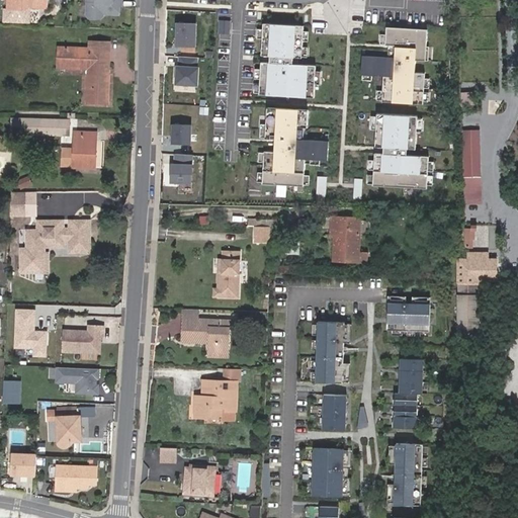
[(49,9),(49,0),(7,0),(7,9),(16,9),(25,10),(28,10),(28,8),(49,9)]
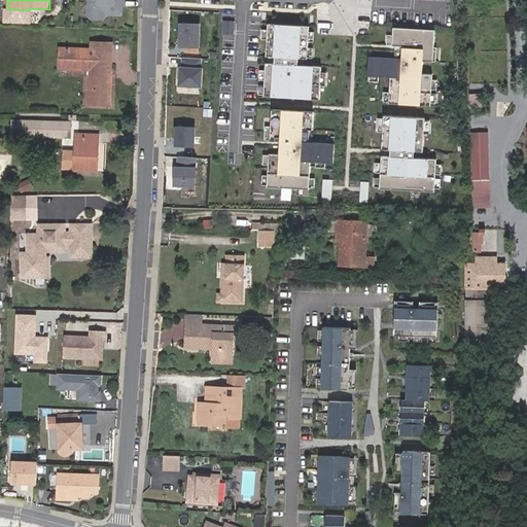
[(119,14),(120,5),(123,5),(123,0),(88,0),(88,15),(91,19),(101,19),(104,16),(104,11),(109,11),(111,14),(119,14)]
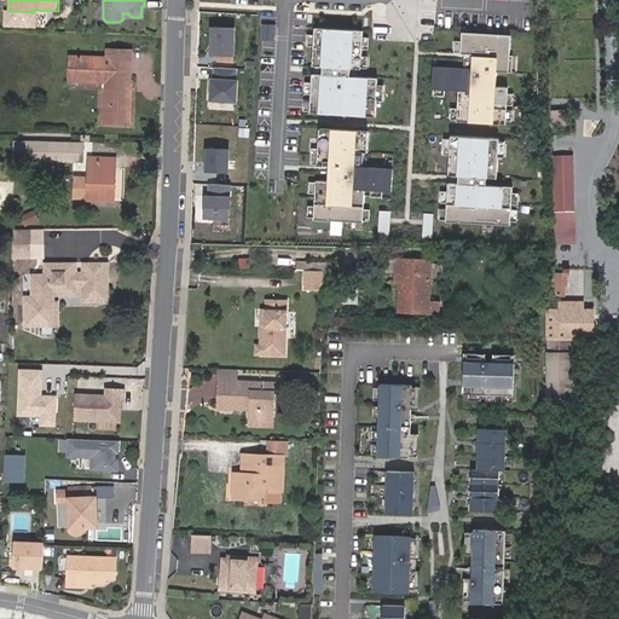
[(9,10),(5,10),(4,27),(38,28),(39,12),(34,12),(30,12),(19,11),(9,11),(9,10)]
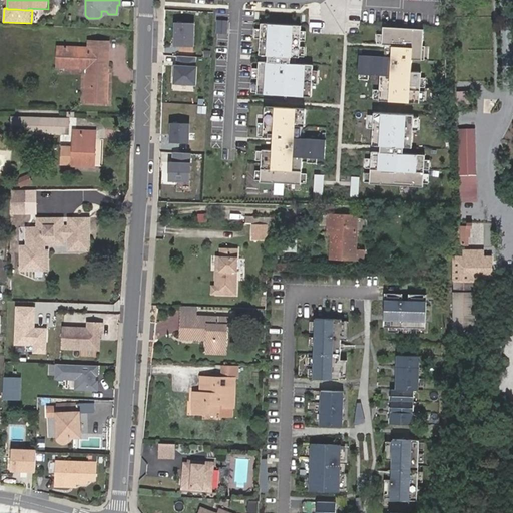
[(193,44),(195,22),(176,21),(174,43),(193,44)]
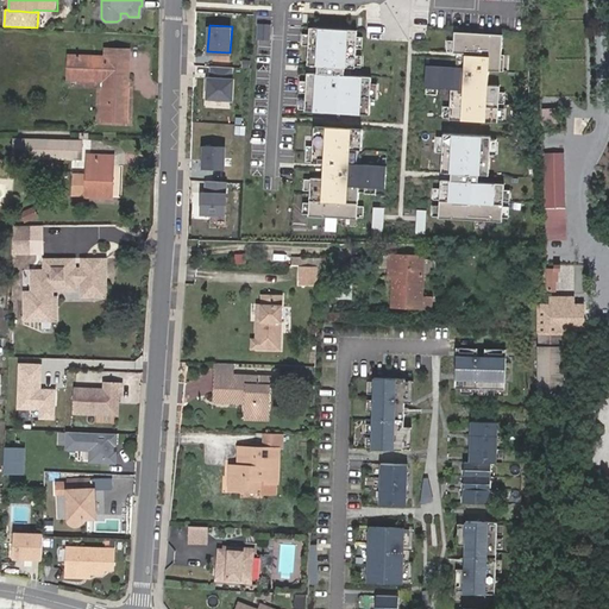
[(358,31),(309,29),(303,112),(370,115),(372,76),(355,75),(358,31)]
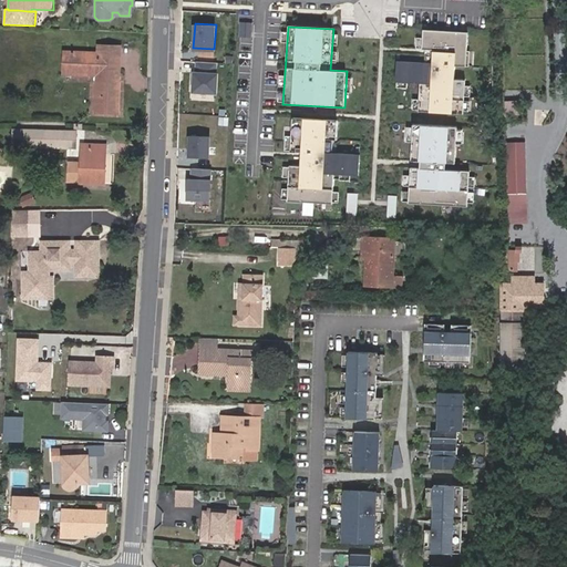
[(468,31),(423,29),(421,62),(397,61),(395,81),(421,82),(420,111),(464,114),(468,31)]
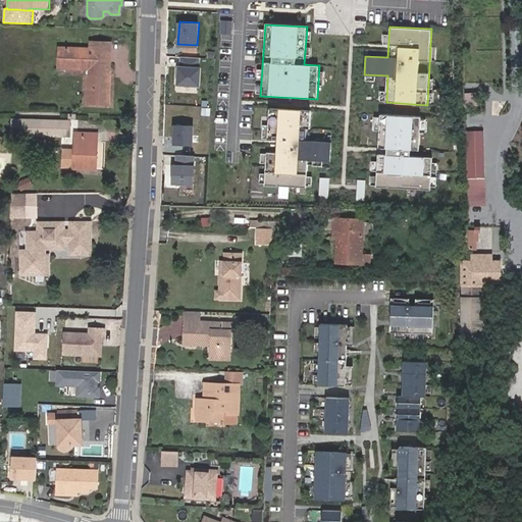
[(108,70),(112,70),(113,41),(102,40),(90,40),(90,47),(59,46),(59,68),(89,70),(88,104),(100,104),(111,105),(112,76),(108,76),(108,70)]
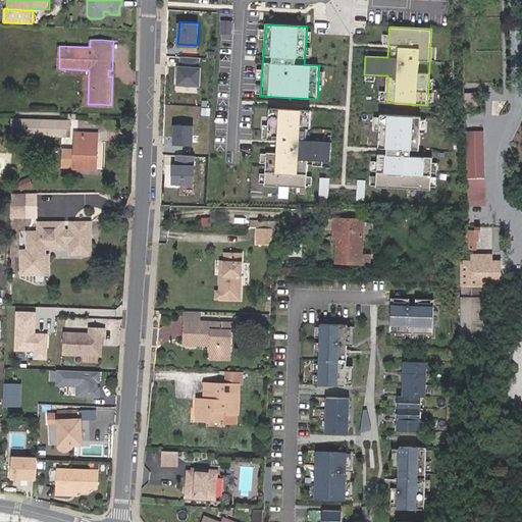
[(199,84),(200,66),(199,66),(199,56),(181,55),(180,65),(178,65),(177,83),(199,84)]
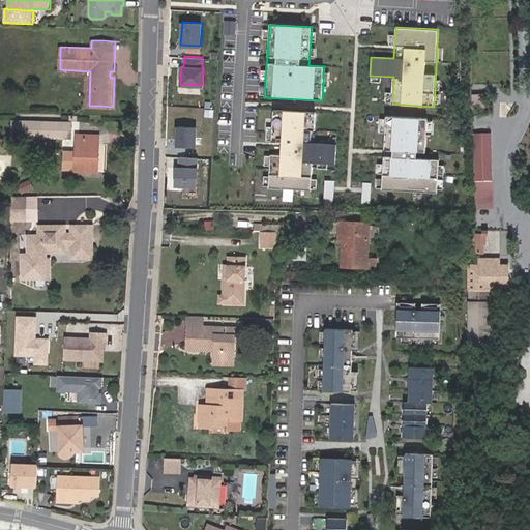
[(317,111),(273,110),(270,188),(311,190),(312,163),(336,164),(337,145),(316,144),(317,111)]
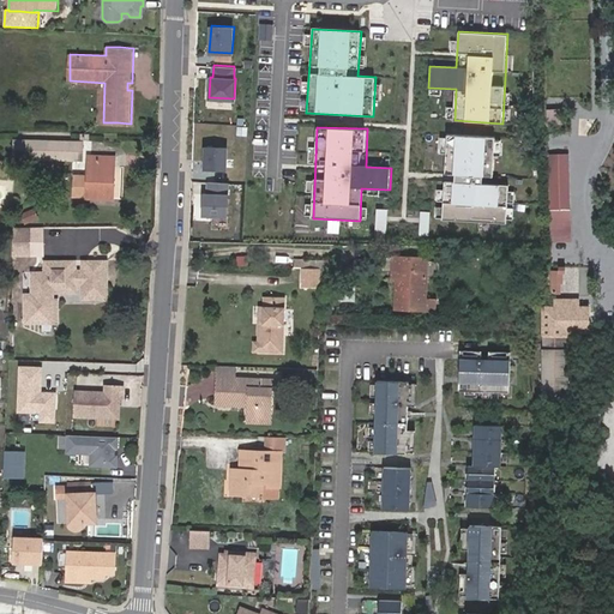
[(497,138),(447,136),(443,220),(509,223),(511,184),(494,182),(497,138)]
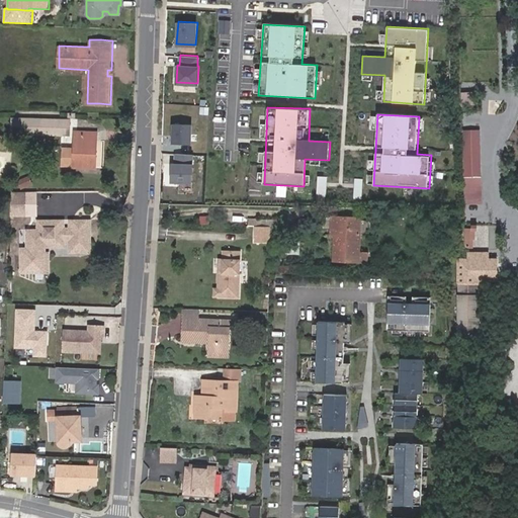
[(72,136),(72,118),(12,116),(12,124),(11,134),(72,136)]
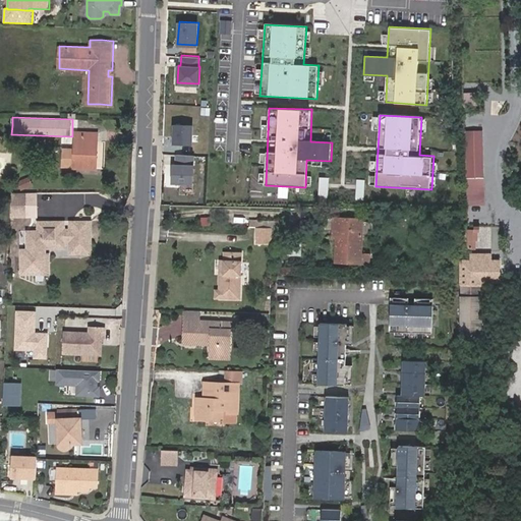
[(192,142),(193,124),(175,123),(173,141),(192,142)]
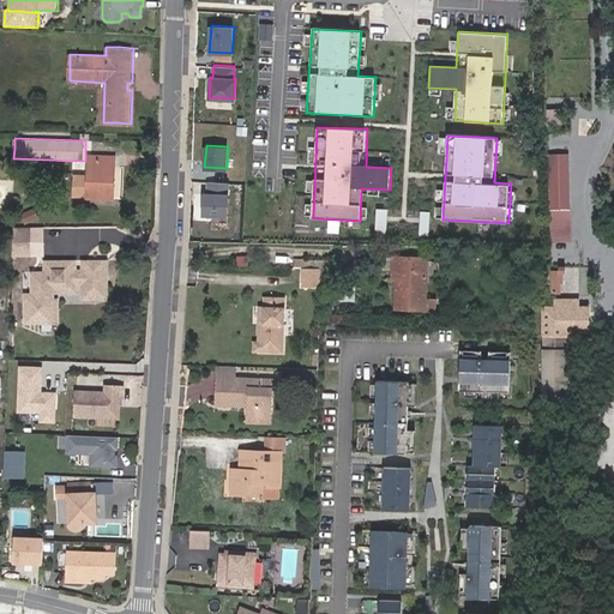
[(570,152),(548,152),(549,240),(571,240),(570,152)]
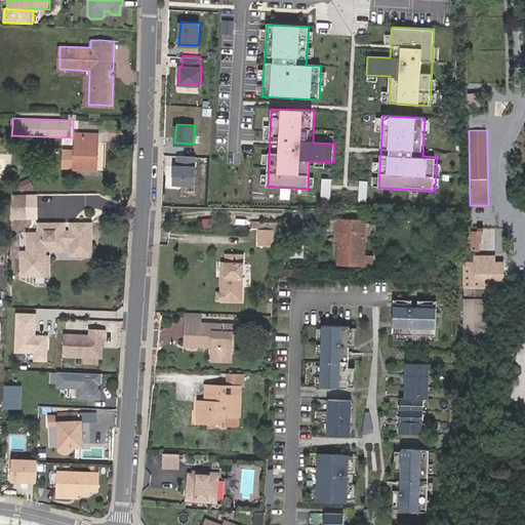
[(101,156),(101,133),(76,132),(75,149),(64,149),(64,169),(98,171),(101,156)]
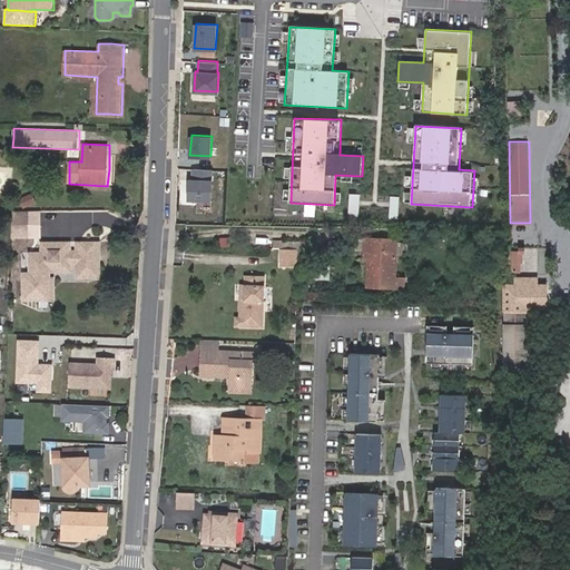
[(210,199),(213,168),(194,167),(193,178),(188,178),(187,198),(210,199)]
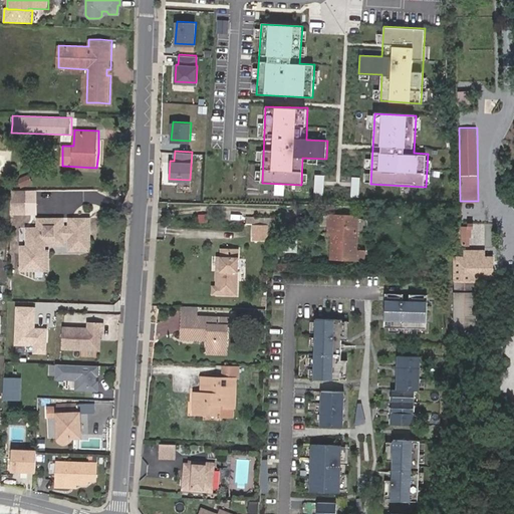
[(30,175),(18,179),(20,183),(22,188),(33,183),(30,175)]
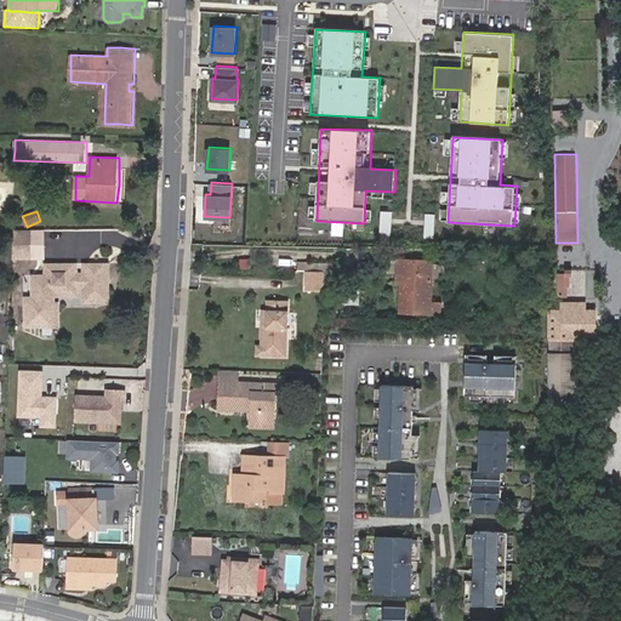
[(28,252),(28,232),(15,232),(15,252),(28,252)]
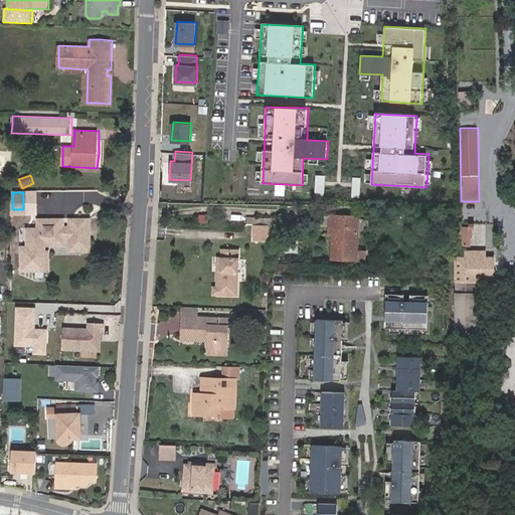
[(35,208),(35,192),(23,192),(23,209),(35,208)]
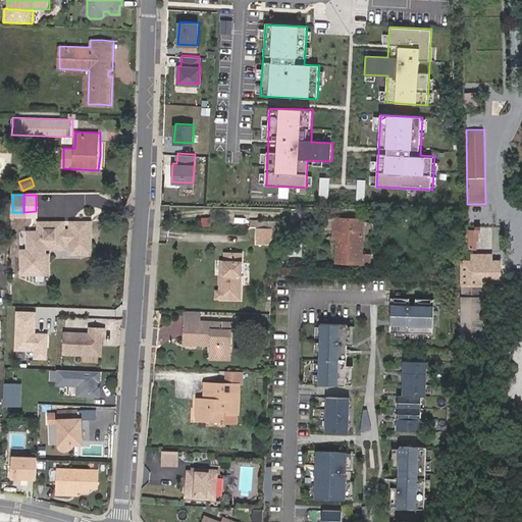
[(340,217),(340,236),(338,261),(363,261),(363,218),(340,217)]
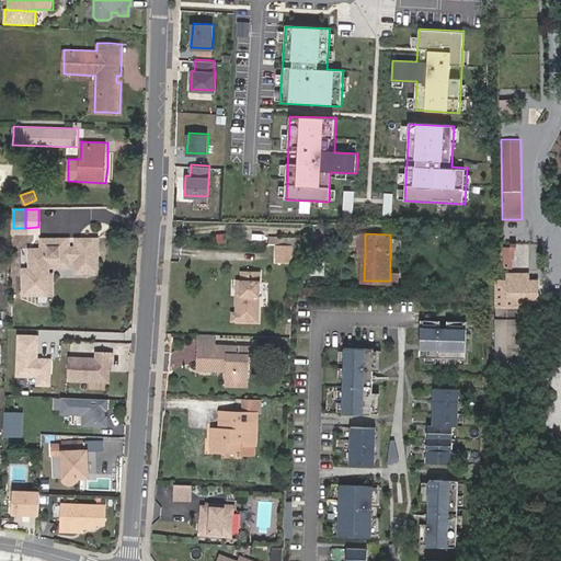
[(23,271),(23,295),(47,295),(47,267),(47,264),(65,264),(65,261),(69,261),(75,261),(79,261),(79,270),(93,270),(93,241),(79,241),(79,249),(75,249),(68,249),(65,249),(65,241),(42,241),(42,251),(30,251),(30,271),(23,271)]
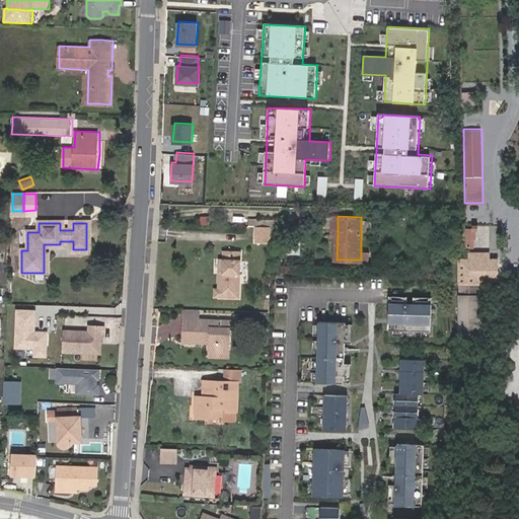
[(73,249),(73,241),(69,241),(69,253),(89,252),(89,223),(86,223),(86,249),(73,249)]
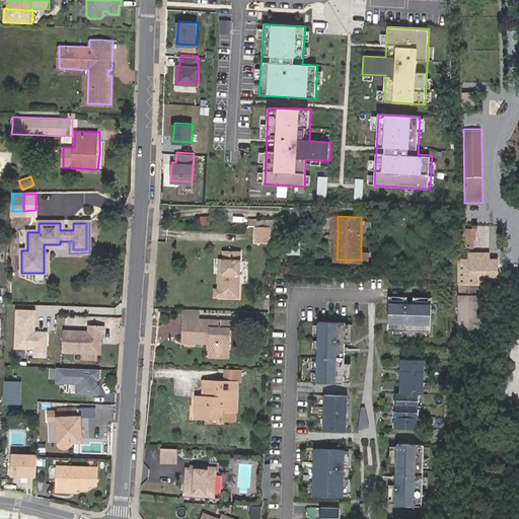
[(273,242),(273,226),(256,225),(255,241),(273,242)]
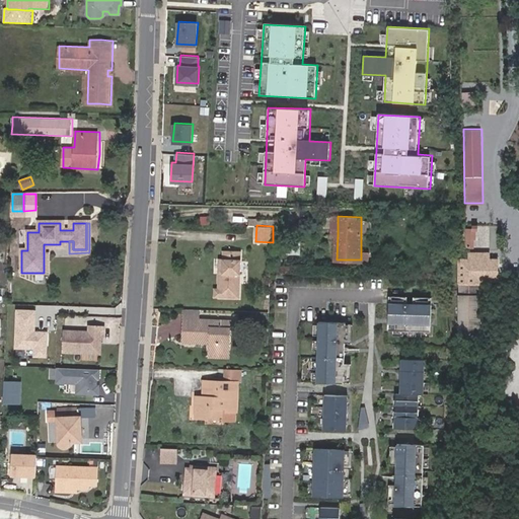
[(300,254),(300,240),(287,240),(286,254),(300,254)]
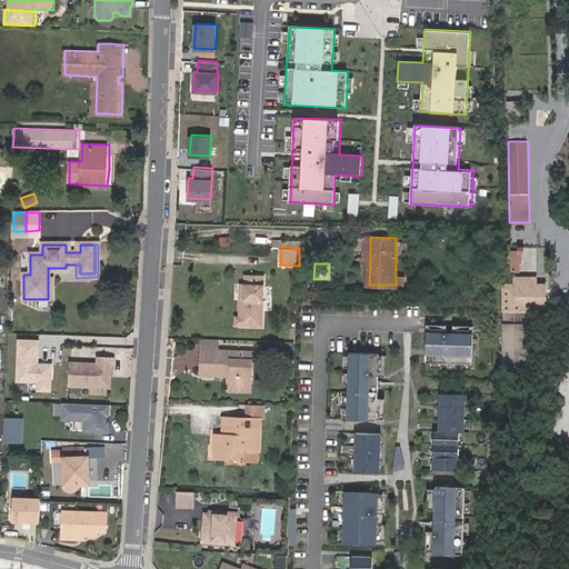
[(239,299),(239,313),(239,325),(263,326),(266,275),(246,275),(245,283),(243,299),(239,299)]
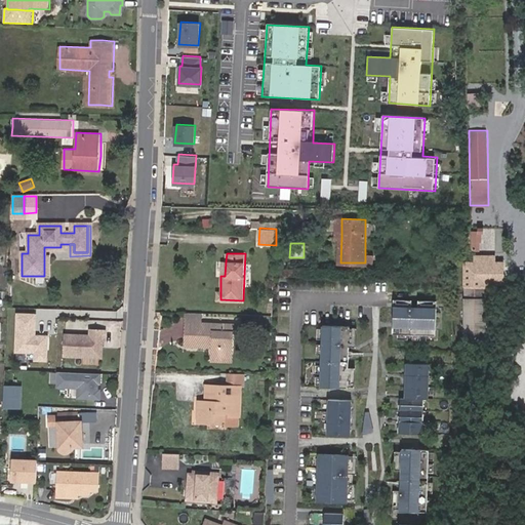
[(485,286),(485,263),(465,261),(465,286),(485,286)]
